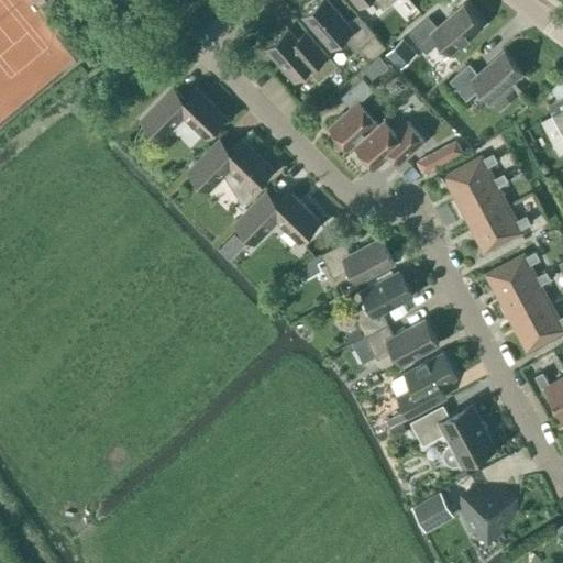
[(343,39),(355,52),(375,34),(357,14),(348,23),(327,0),(319,0),(302,15),(331,48),(343,39)]
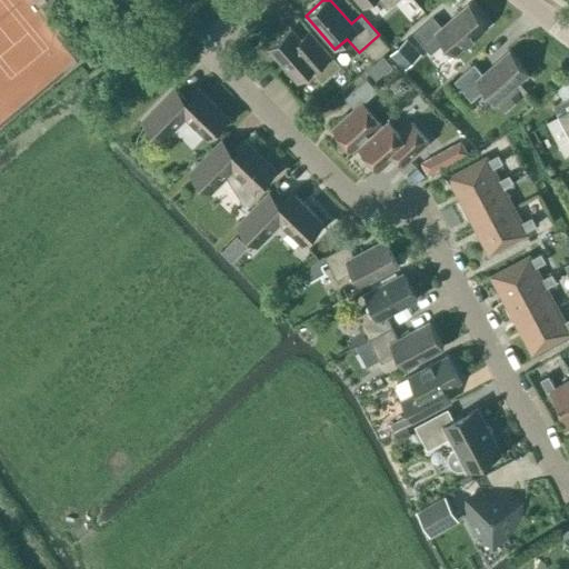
[(370,0),(378,0),(387,10),(397,0),(357,0),(363,7),(370,0)]
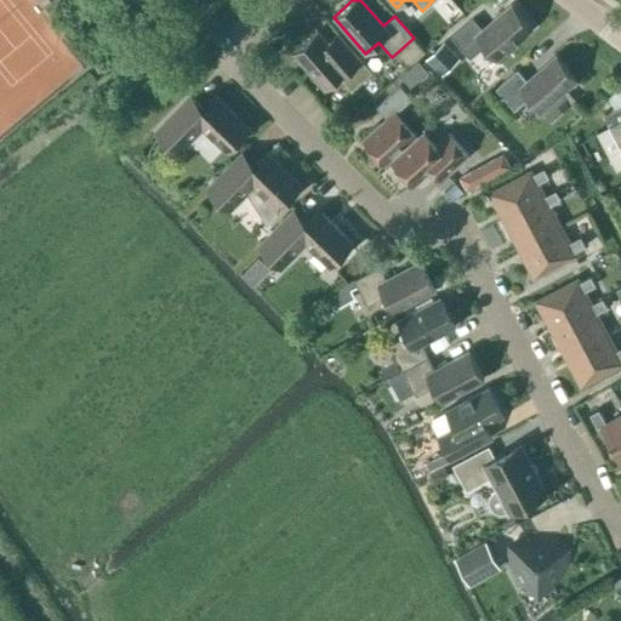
[(484,46),(496,60),(533,28),(512,4),(482,29),(472,18),(450,36),(469,60),(484,46)]
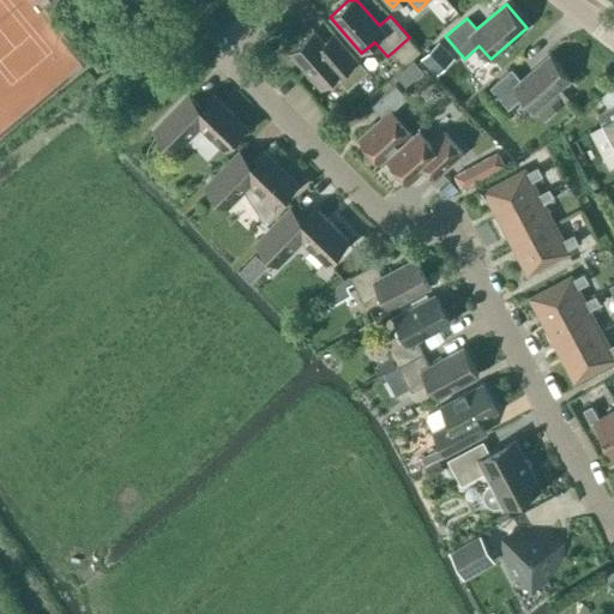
[(368,72),(333,31),(323,41),(313,31),(289,52),(321,88),(335,77),(347,91),(368,72)]
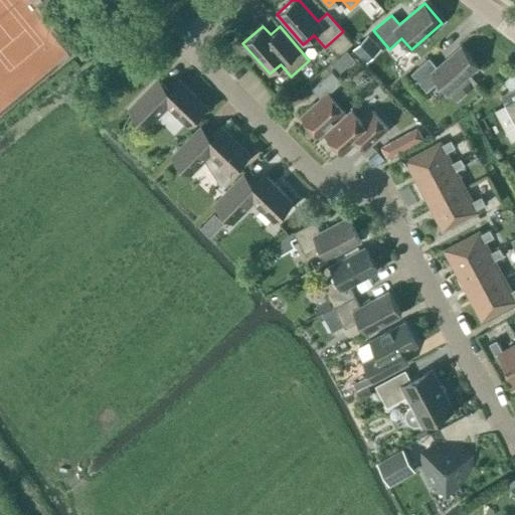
[(365,37),(352,49),(361,58),(374,46),(365,37)]
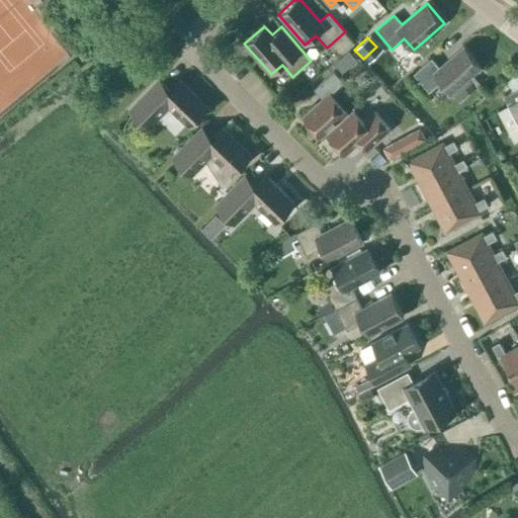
[(458,101),(476,87),(467,78),(481,66),(463,46),(439,67),(431,58),(413,74),(429,92),(441,81),(458,101)]
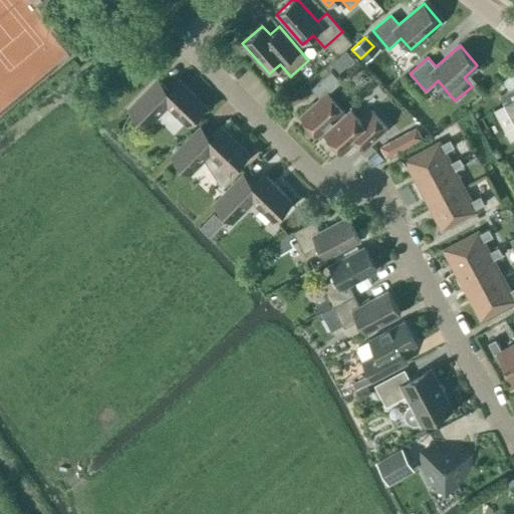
[(344,111),(327,91),(340,79),(331,70),(313,86),(322,96),(300,115),(318,136),(344,111)]
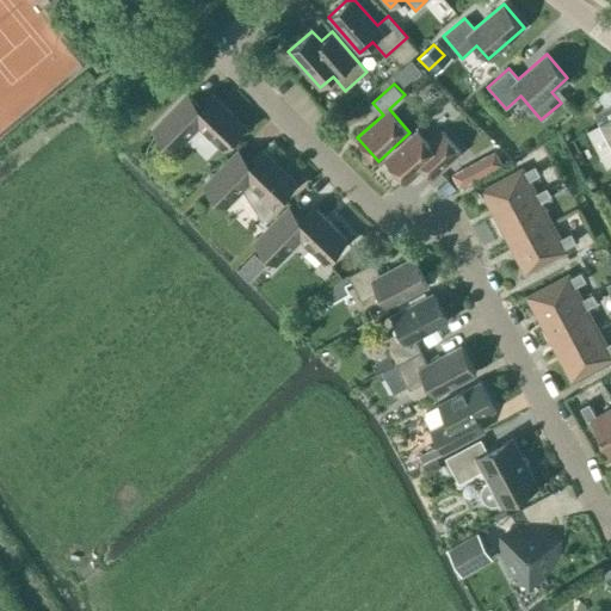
[(606,107),(594,113),(599,124),(610,144),(610,84),(598,96),(606,107)]
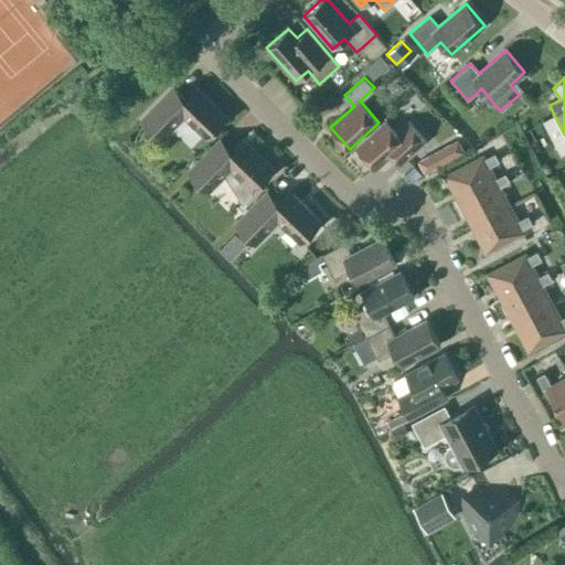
[(141,123),(159,139),(182,115),(205,138),(226,116),(196,86),(184,98),(174,88),(151,112),(141,123)]
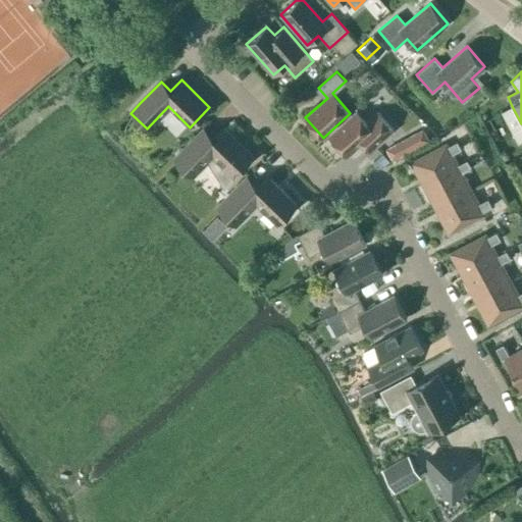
[(329,136),(347,156),(361,144),(368,153),(394,131),(377,111),(366,121),(357,111),(329,136)]
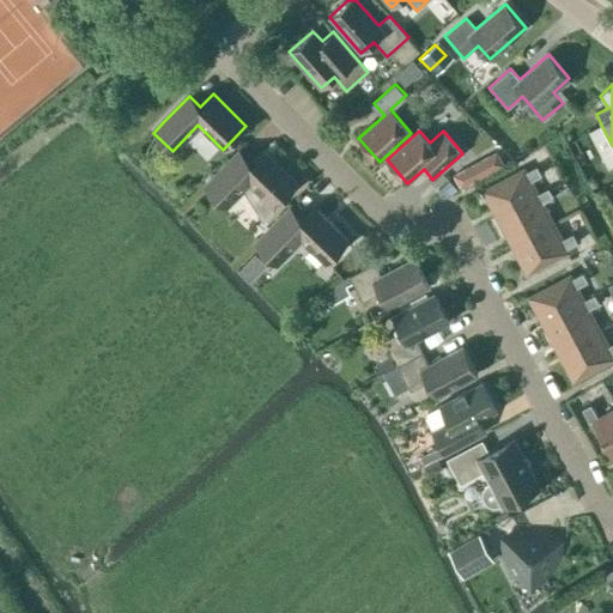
[(249,182),(274,206),(296,183),(263,151),(252,164),(240,152),(208,184),(228,204),(249,182)]
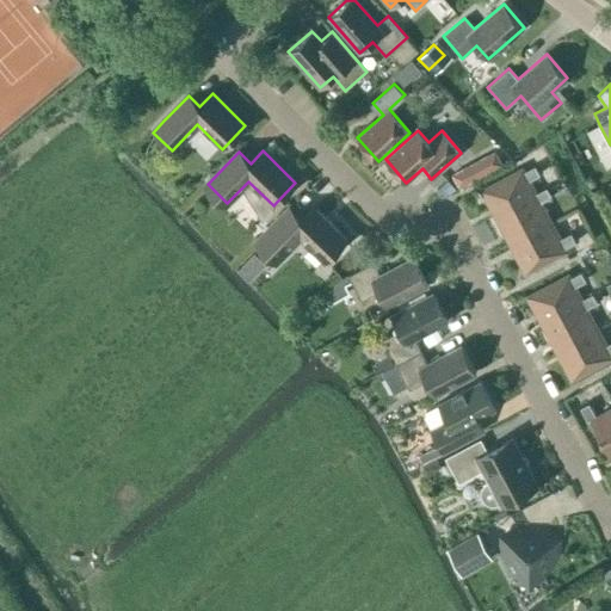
[(473,180),(464,166),(451,173),(458,187),(473,180)]
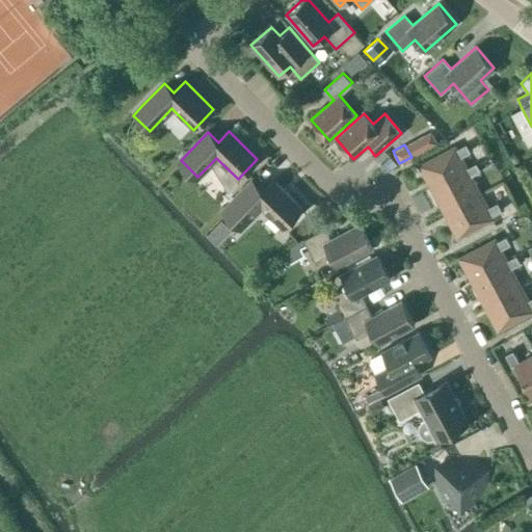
[(466,171),(464,168),(458,158),(470,152),(466,144),(454,150),(453,148),(420,165),(433,189),(466,171)]
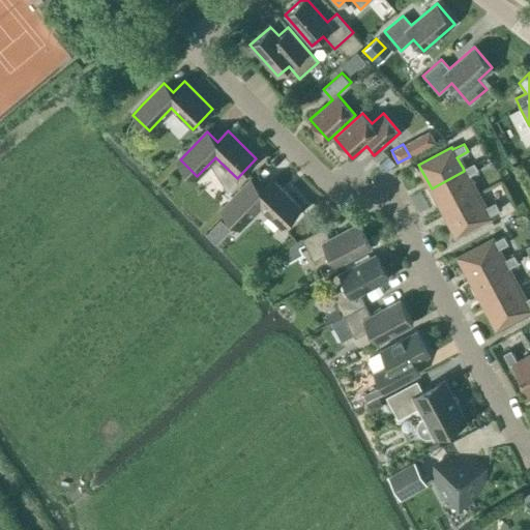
[(464,171),(432,188),(444,212),(476,195),(467,176),(478,171),(474,163),(463,168),(464,171)]
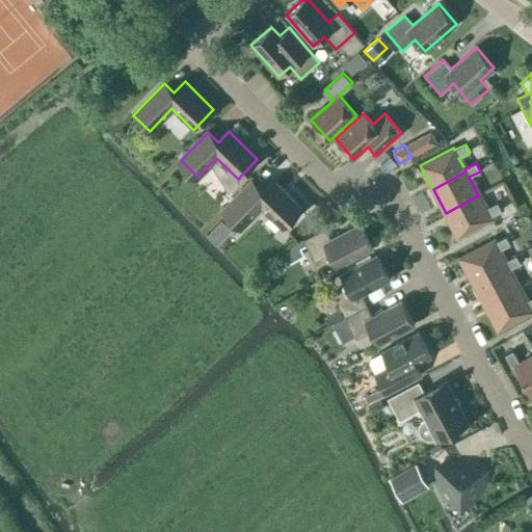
[(221,213),(238,230),(260,207),(282,229),(301,208),(273,180),(262,191),(253,182),(221,213)]
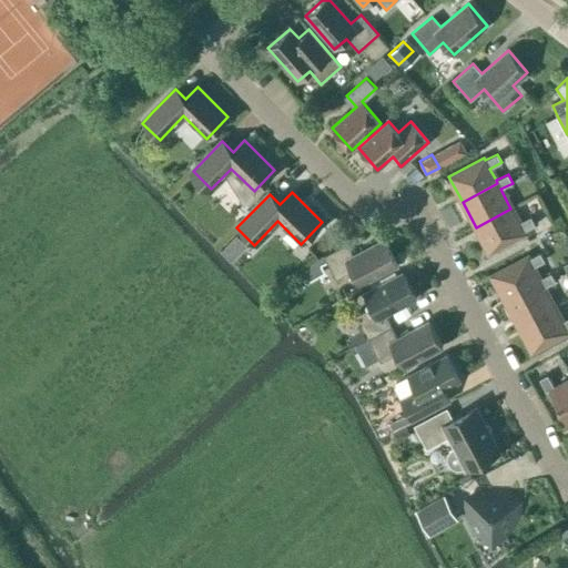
[(530,216),(518,223),(510,209),(476,227),(489,252),(525,233),(524,231),(535,225),(530,216)]
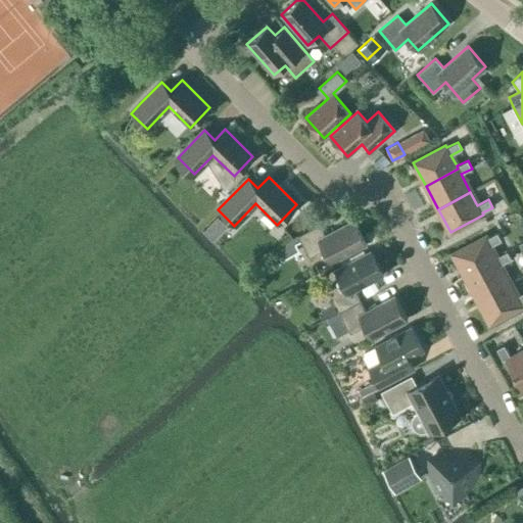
[(324,249),(330,263),(367,243),(353,220),(325,235),(319,224),(297,235),(308,257),(324,249)]
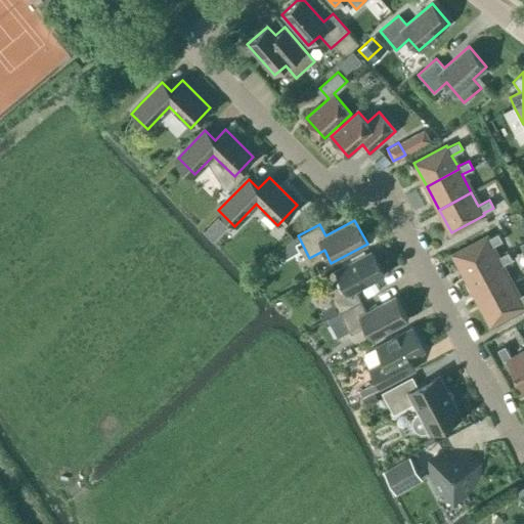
[(486,236),(453,254),(466,277),(498,260),(497,258),(491,247),(501,241),(497,233),(487,238),(486,236)]
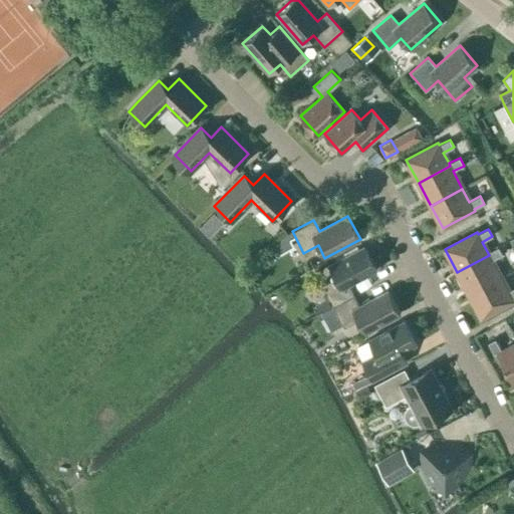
[(335,278),(321,285),(332,306),(353,295),(348,284),(376,269),(363,246),(328,265),(335,278)]
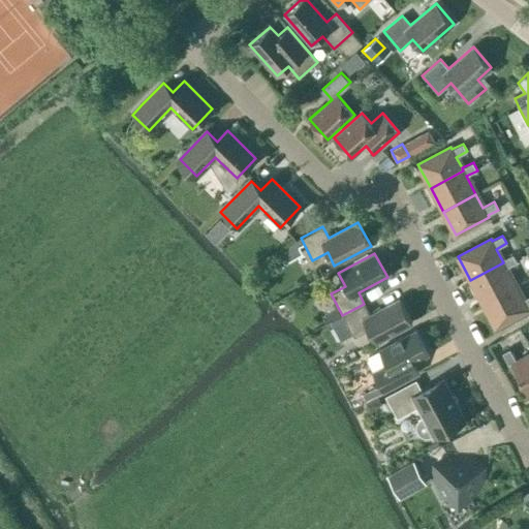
[(517,262),(512,254),(502,260),(503,262),(470,280),(483,304),(516,286),(506,268),(517,262)]
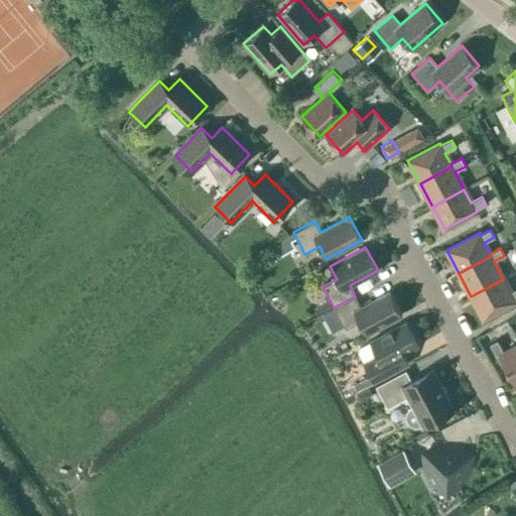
[(515,288),(510,292),(503,279),(471,296),(483,318),(515,301),(514,299),(515,298),(515,288)]
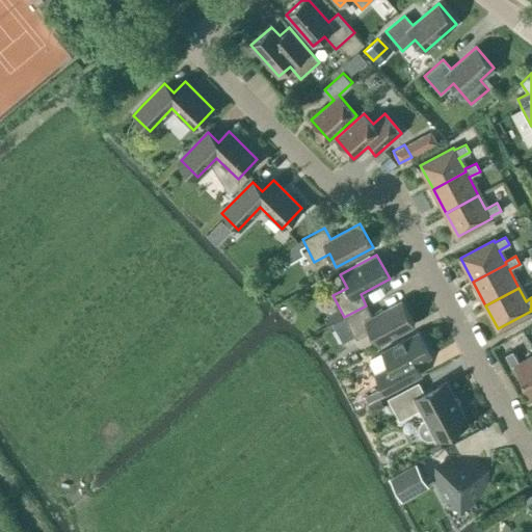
[(401,300),(372,316),(366,306),(344,317),(355,339),(370,331),(377,344),(414,324),(401,300)]
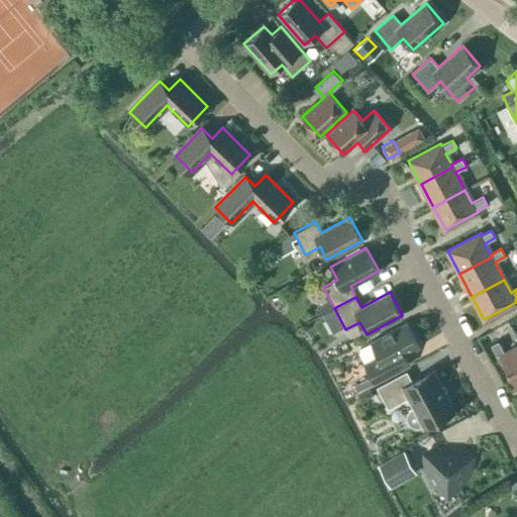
[(329,298),(315,305),(321,315),(334,308),(329,298)]
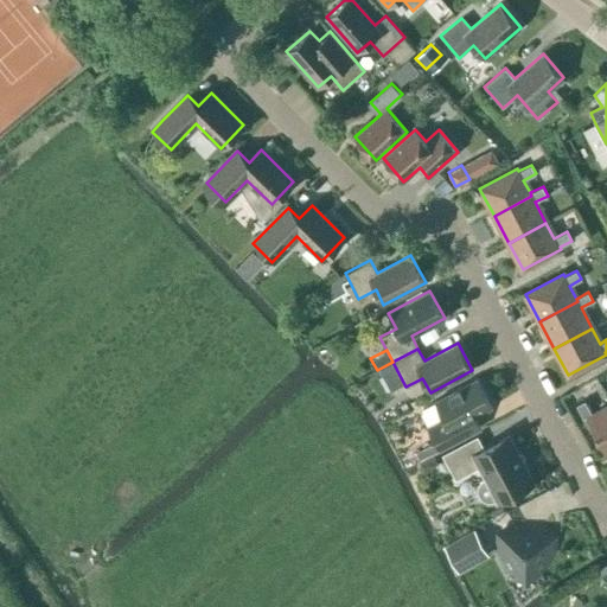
[(477,378),(422,408),(421,414),(440,451),(481,428),(474,415),(492,407),(477,378)]
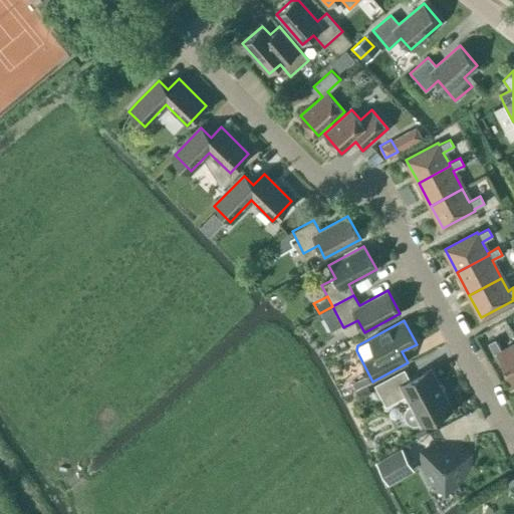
[(513,384),(513,383),(513,342),(501,349),(495,339),(488,342),(494,354),(497,352),(513,384)]
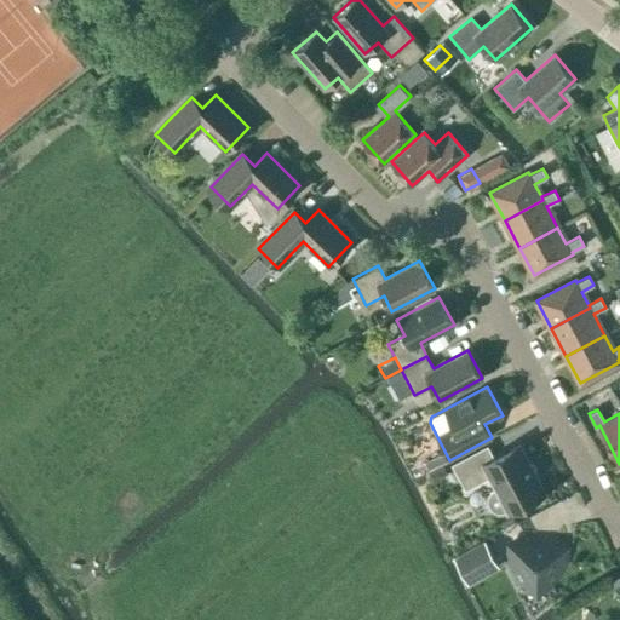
[(465,489),(491,476),(497,487),(489,492),(487,498),(487,504),(491,509),(494,511),(499,512),(504,511),(509,509),(509,510),(544,492),(518,446),(494,459),(487,446),(452,464),(465,489)]
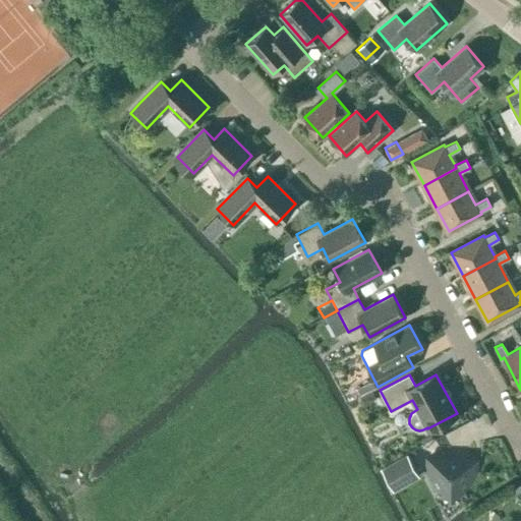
[(438,494),(464,495),(477,473),(465,450),(441,449),(425,471),(438,494)]
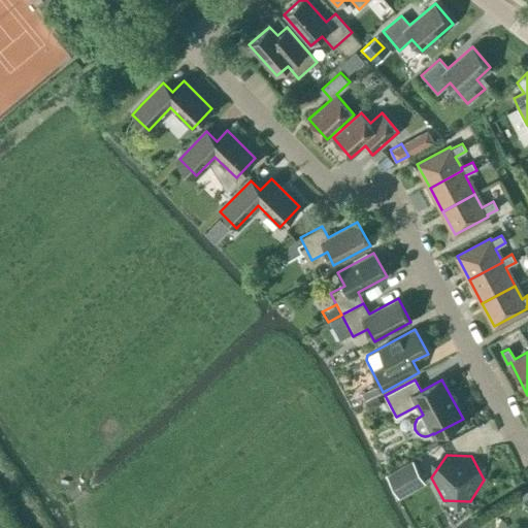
[(386,473),(398,497),(424,483),(411,460),(386,473)]
